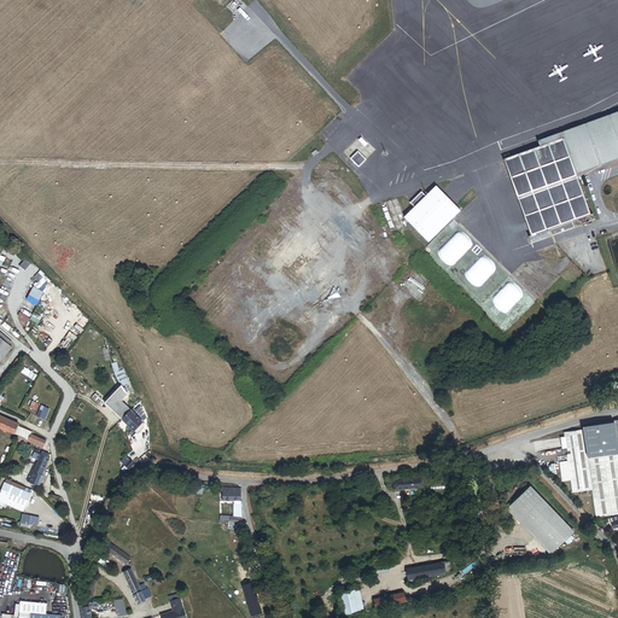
[(617,111),(538,141),(538,143),(617,112),(617,111)]
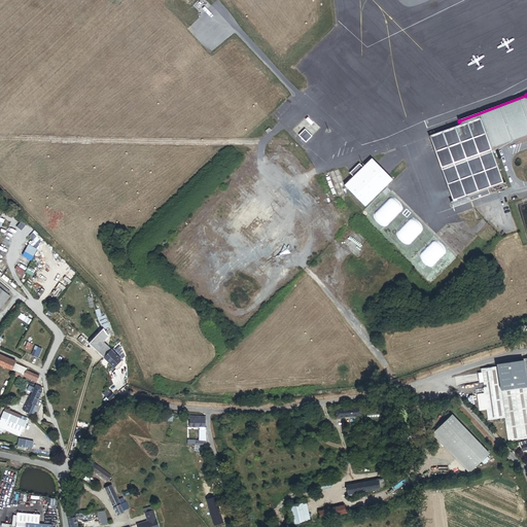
[(526,96),(459,121),(461,127),(480,119),(490,147),(495,145),(494,140),(526,128),(526,96)]
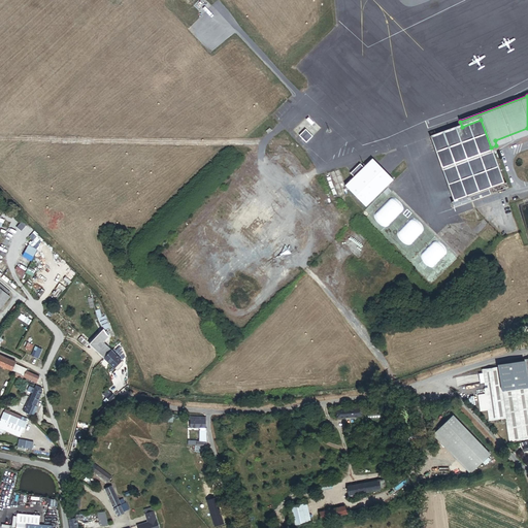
[(487,190),(504,184),(492,150),(491,147),(481,120),(462,127),(431,138),(456,202),(473,196),(475,201),(489,196),(487,190)]
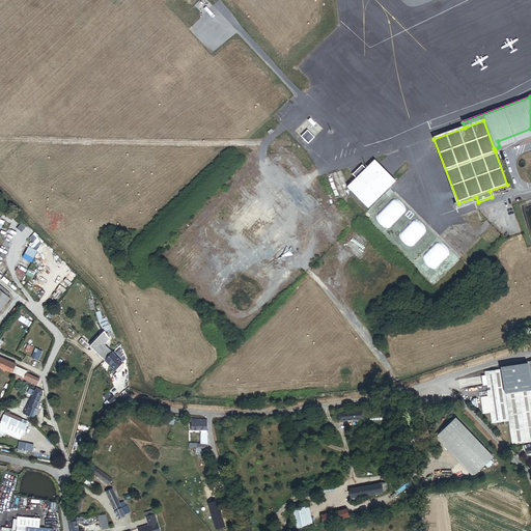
[(495,150),(530,136),(530,129),(498,141),(499,146),(494,148),(495,150)]
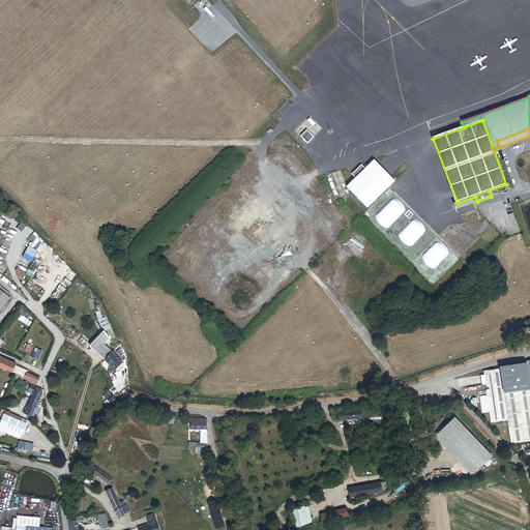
[(509,183),(506,184),(489,190),(491,197),(511,188),(509,183)]
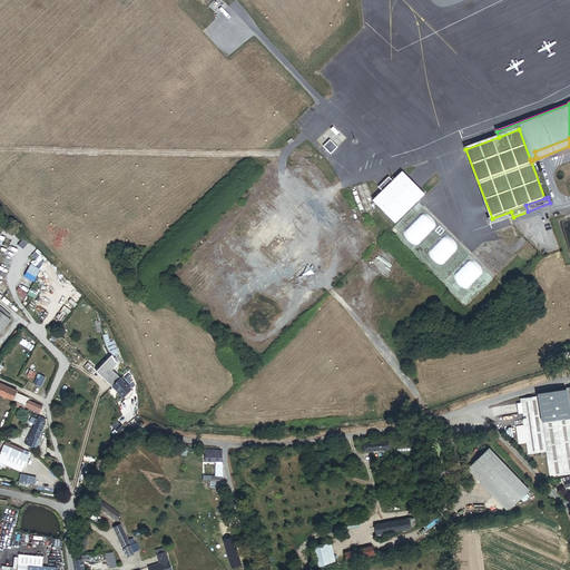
[(510,218),(513,217),(511,212),(492,218),(489,219),(491,225),(510,218)]
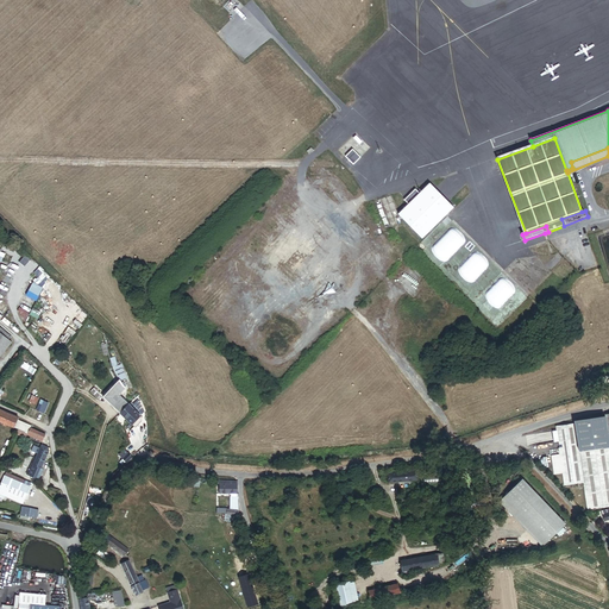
[(456,230),(449,230),(431,246),(432,253),(440,261),(445,262),(463,245),(464,237),(456,230)]
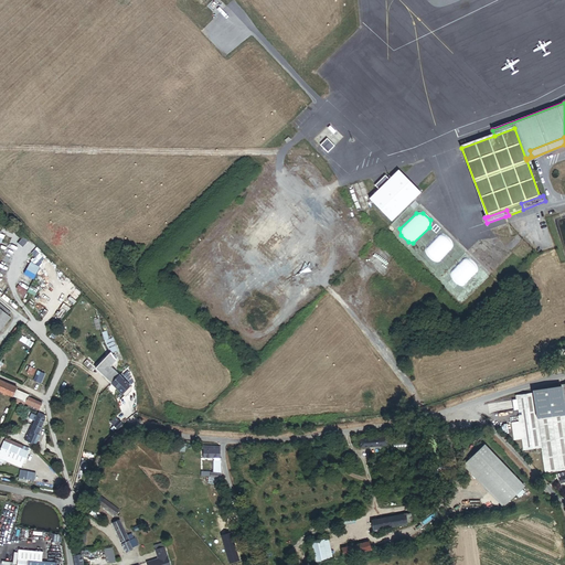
[(445,235),(438,235),(425,248),(426,255),(434,262),(438,263),(452,248),(452,243),(445,235)]
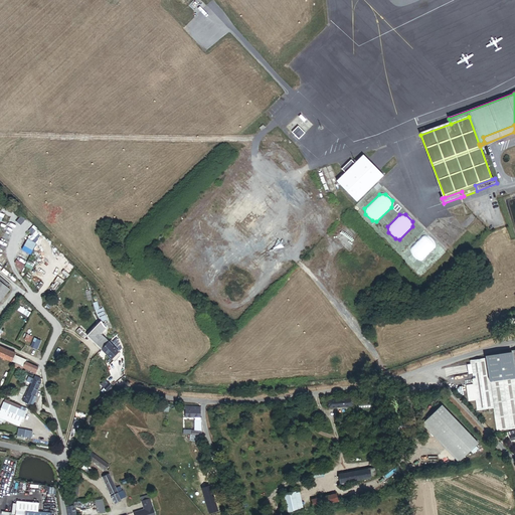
[(102,350),(109,343),(102,336),(102,335),(102,334),(106,329),(101,322),(88,336),(102,350)]
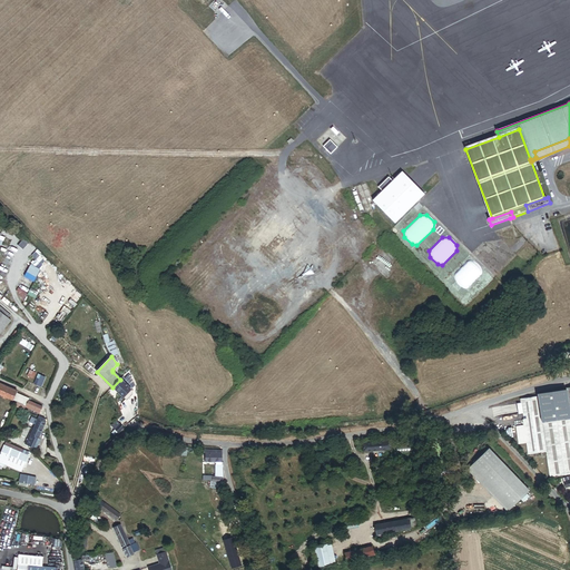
[(91,373),(94,370),(87,363),(84,366),(91,373)]
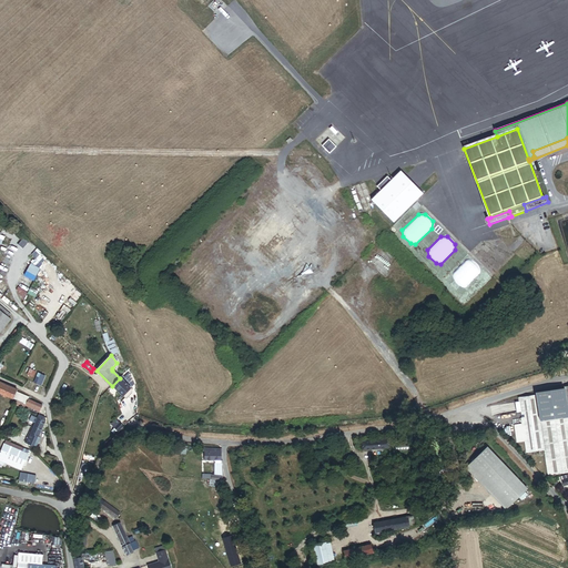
[(132,389),(120,378),(112,386),(127,399),(132,394),(131,393),(132,392),(132,391),(132,389)]
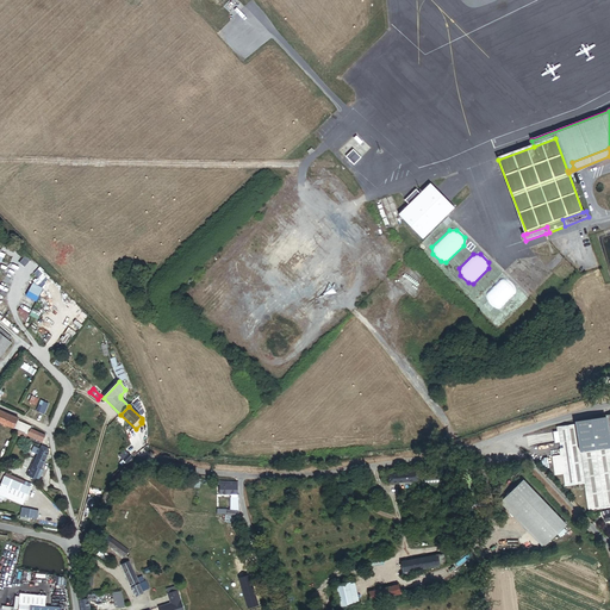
[(0,422),(14,429),(17,423),(18,419),(0,411),(0,422)]
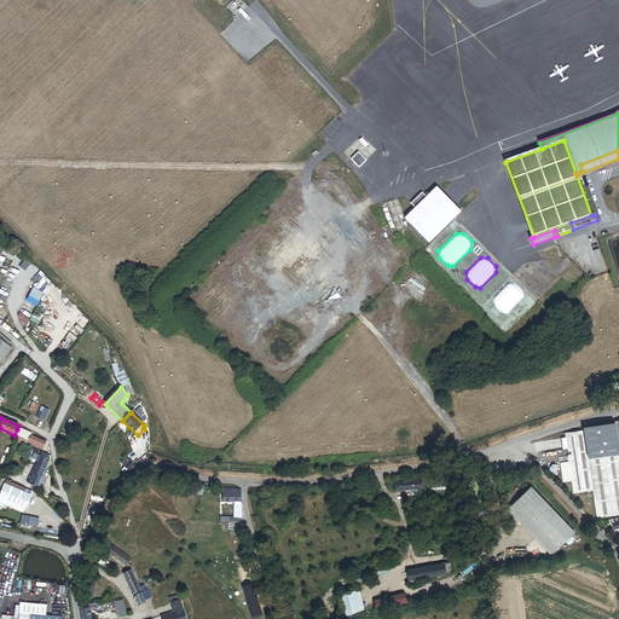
[(590,426),(591,429),(565,434),(567,449),(574,447),(576,453),(576,461),(567,462),(571,480),(574,480),(576,482),(582,482),(583,491),(589,490),(595,489),(601,487),(606,515),(618,513),(618,446),(614,422),(590,426)]
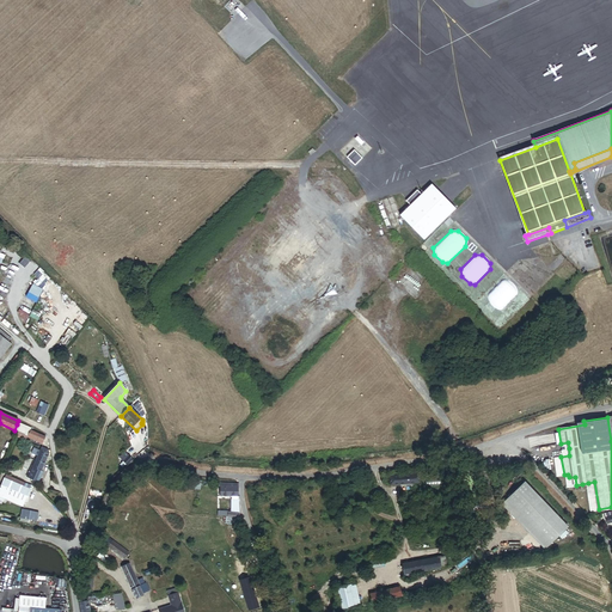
[(30,429),(22,426),(19,433),(26,435),(29,430),(30,429)]
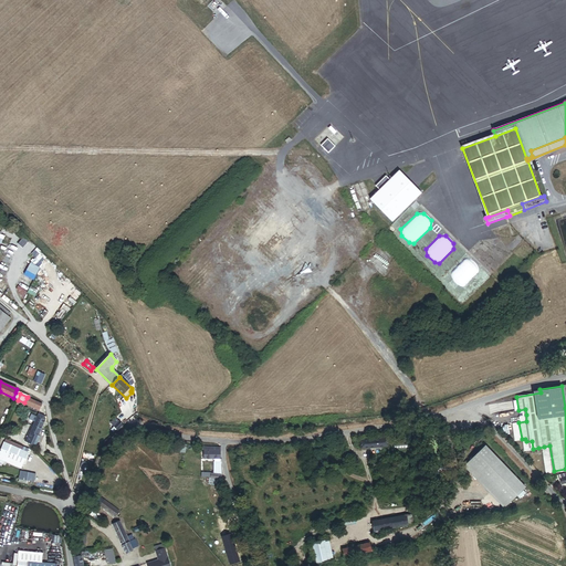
[(42,404),(27,398),(24,402),(24,405),(25,405),(39,410),(42,404)]
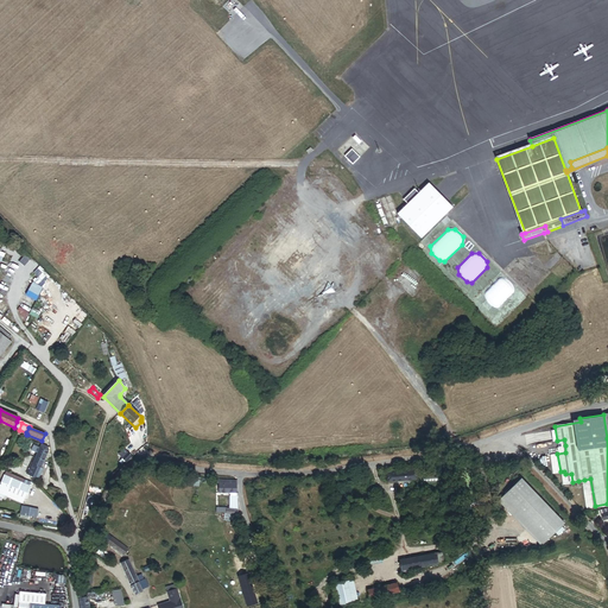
[(49,448),(40,445),(27,475),(36,479),(49,451),(49,448)]
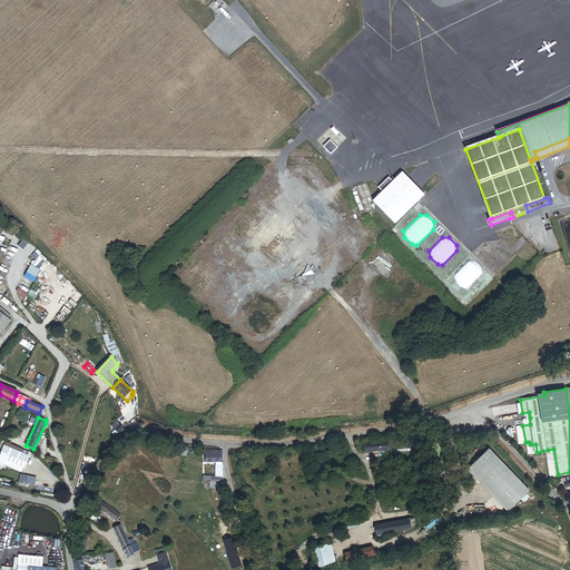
[(28,457),(5,445),(1,452),(25,462),(28,457)]
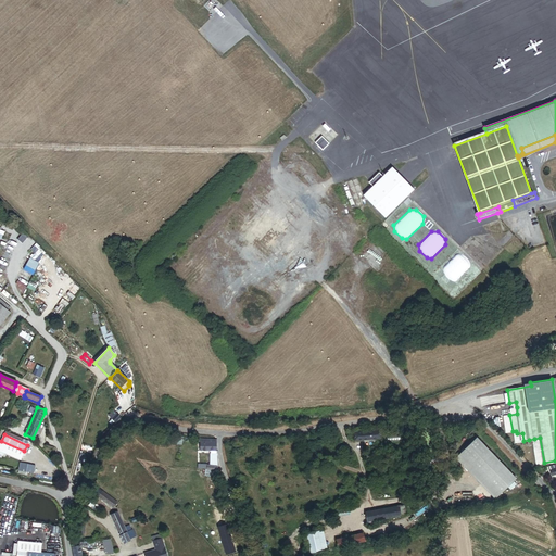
[(1,441),(0,443),(0,450),(21,459),(24,451),(1,441)]
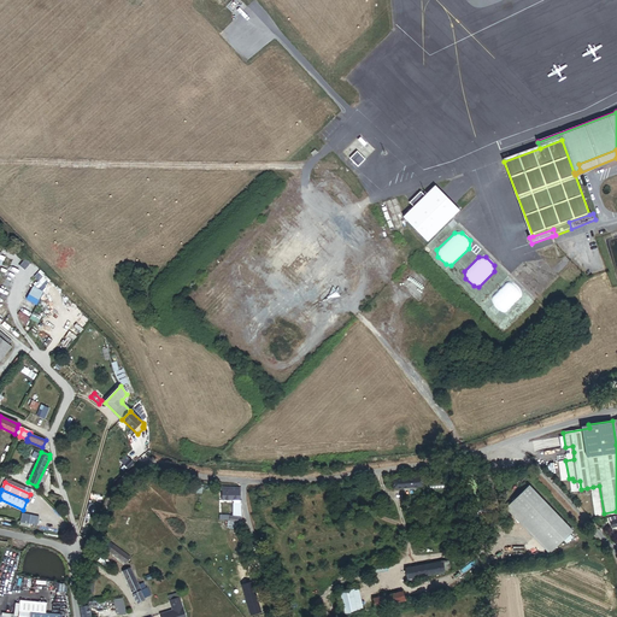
[(223,491),(223,500),(234,500),(240,500),(240,491),(223,491)]
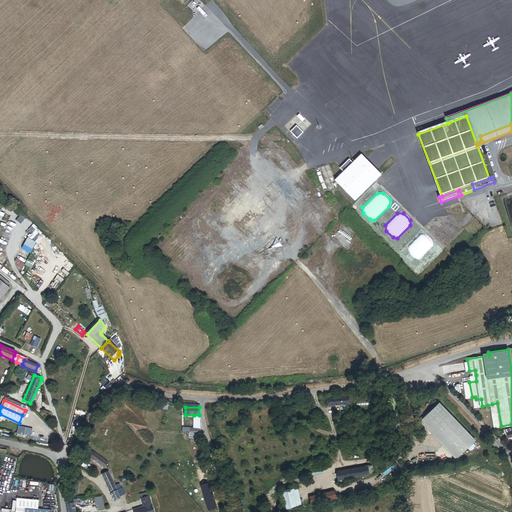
[(18,425),(17,433),(24,434),(26,426),(18,425)]
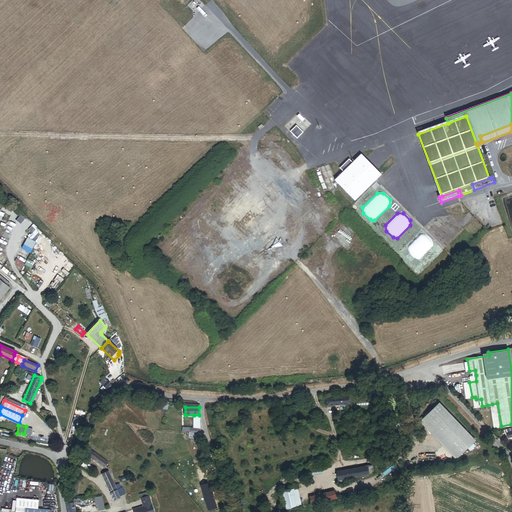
[(82,443),(79,448),(107,470),(109,467),(111,465),(107,462),(82,443)]
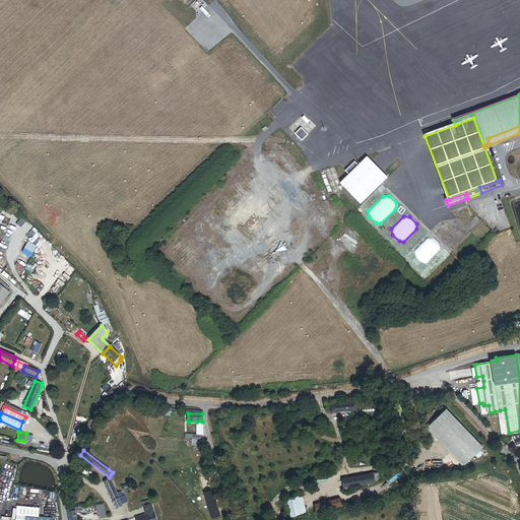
[(343,489),(375,483),(373,474),(342,479),(343,489)]
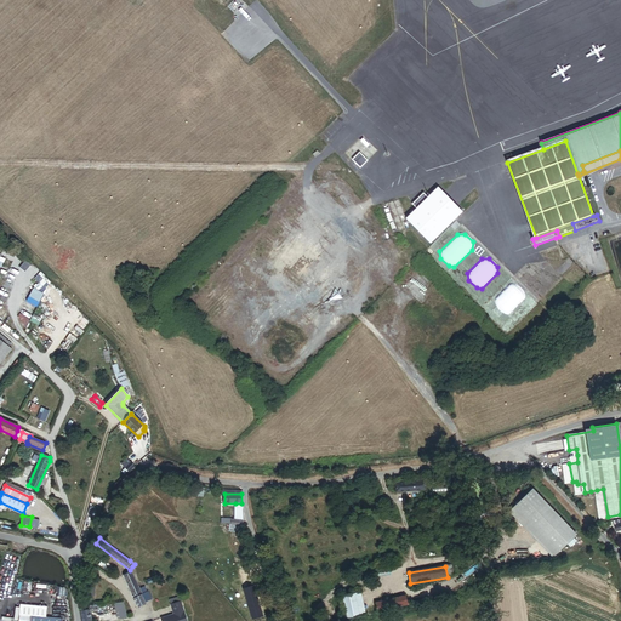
[(132,573),(124,576),(138,609),(147,604),(146,603),(152,599),(148,592),(147,592),(144,587),(140,590),(132,573)]
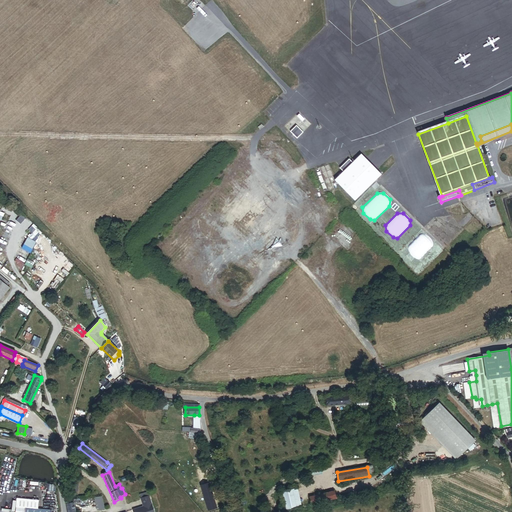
[(209,484),(201,487),(209,511),(216,509),(209,484)]
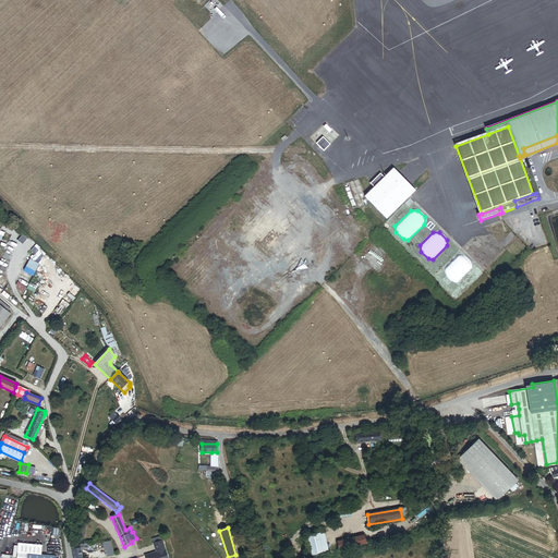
[(307,535),(312,556),(328,553),(324,532),(307,535)]
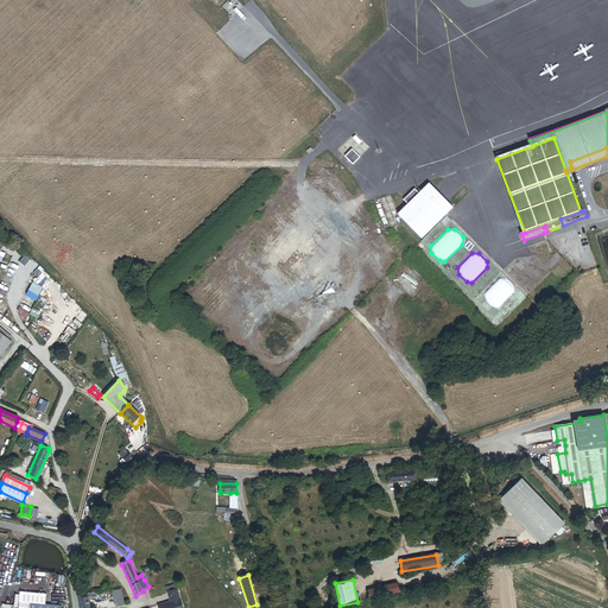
[(397,584),(367,589),(369,599),(399,593),(397,584)]
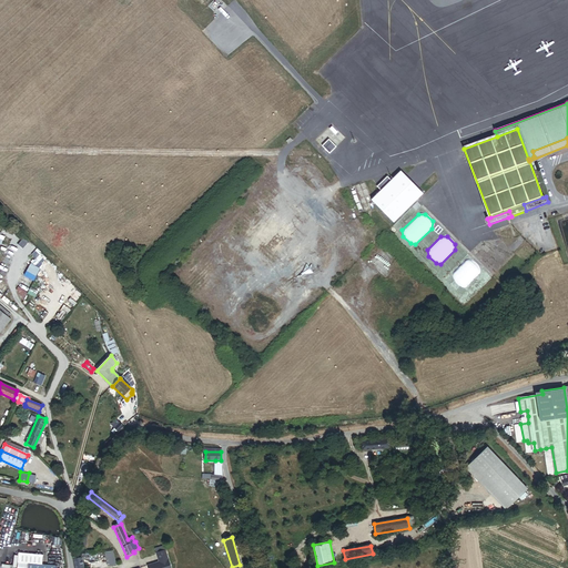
[(14,559),(39,561),(40,550),(16,548),(14,559)]
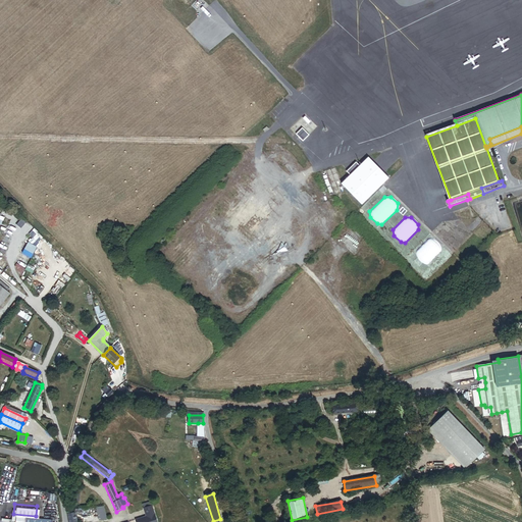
[(146,517),(136,520),(136,521),(156,521),(151,506),(143,509),(146,517)]
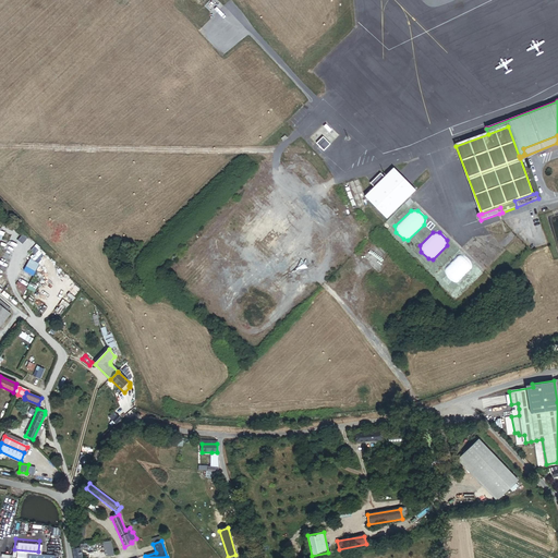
[(82,557),(80,547),(72,549),(73,557),(82,557)]
